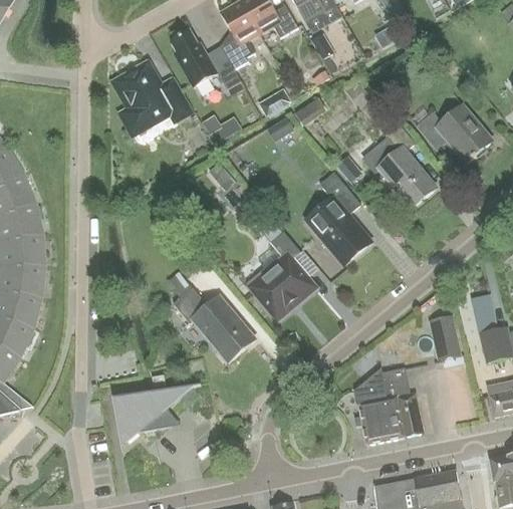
[(0,18),(11,0),(0,0),(0,18)]
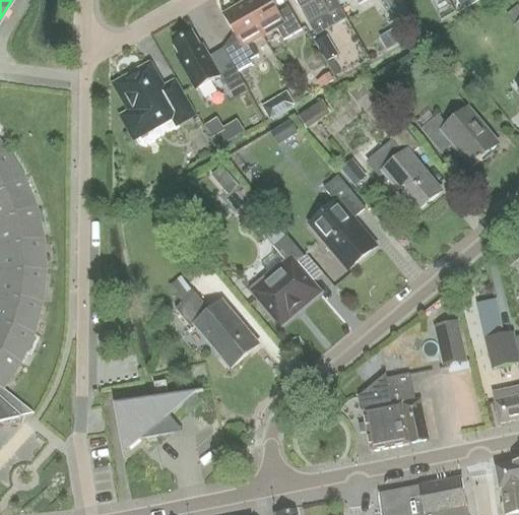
[(251,39),(263,33),(245,0),(242,0),(222,11),(237,36),(222,44),(237,68),(251,60),(249,57),(258,52),(251,39)]
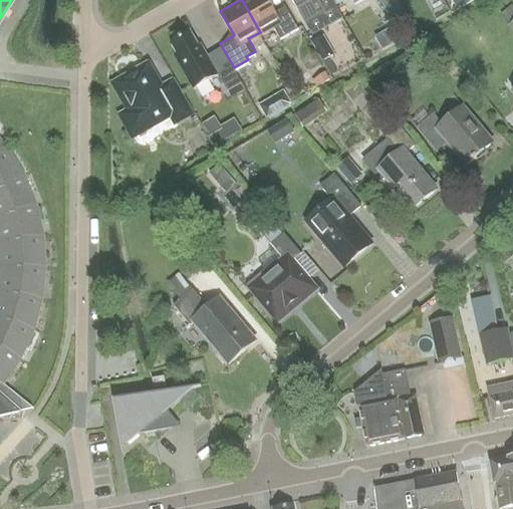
[(298,26),(285,3),(274,9),(269,0),(242,0),(260,32),(273,24),(280,36),(298,26)]
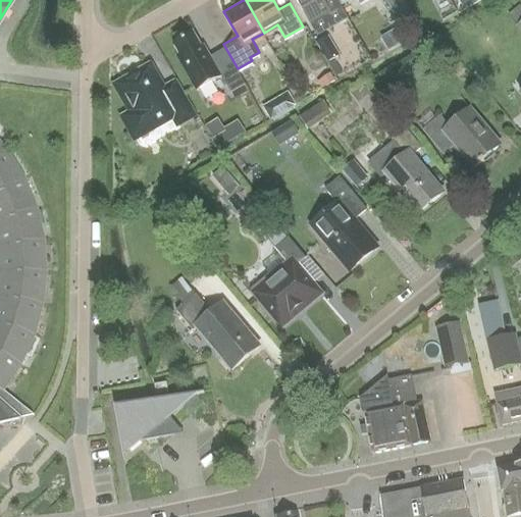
[(297,0),(309,20),(329,8),(330,10),(341,3),(339,0),(297,0)]
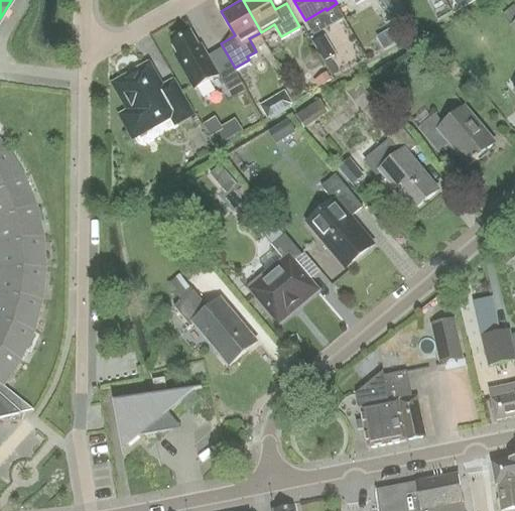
[(383,0),(392,17),(404,10),(398,0),(383,0)]
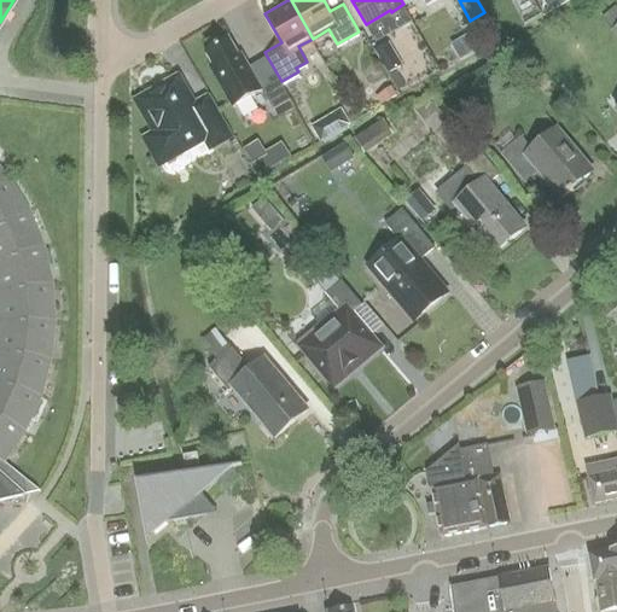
[(616,4),(615,1),(600,15),(611,27),(616,22),(616,4)]
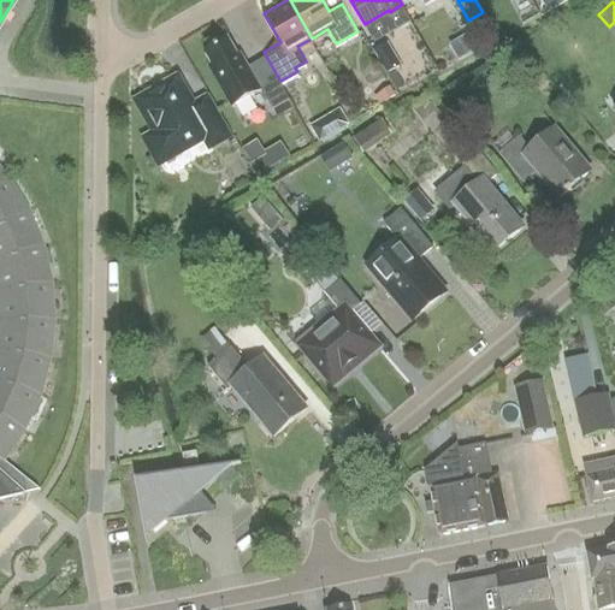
[(469,28),(463,33),(468,42),(455,51),(457,57),(479,45),(469,28)]
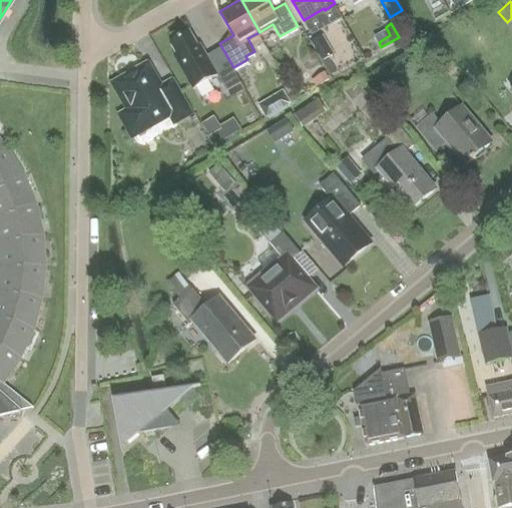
[(189,28),(169,40),(176,51),(174,52),(192,85),(216,71),(199,41),(197,42),(189,28)]
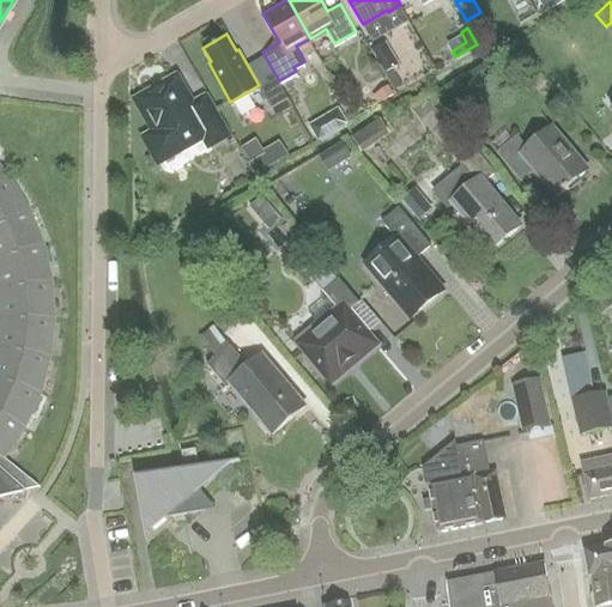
[(375,54),(383,68),(395,62),(387,47),(375,54)]
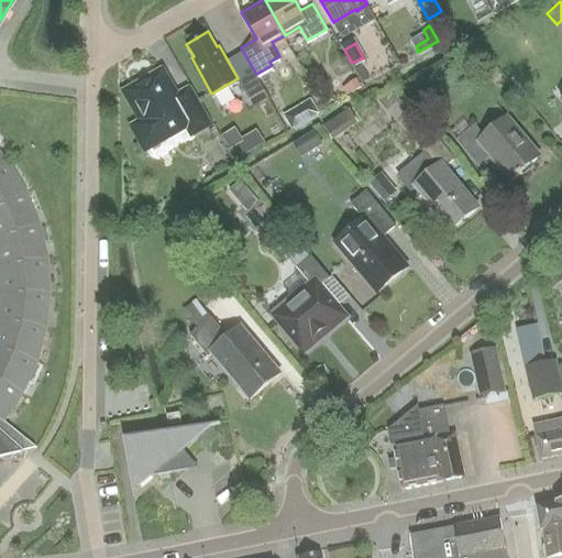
[(264,87),(250,64),(239,70),(244,79),(240,83),(249,97),(264,87)]
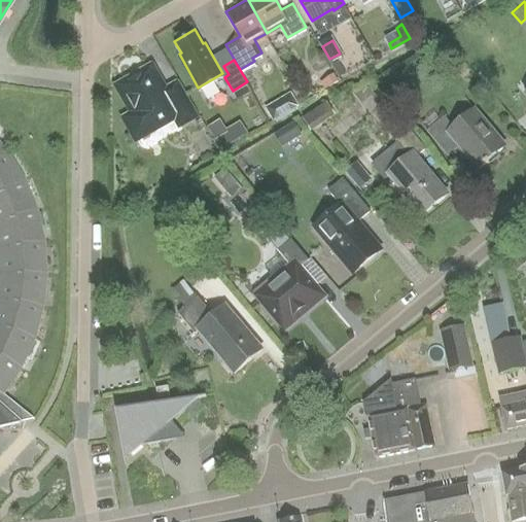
[(176,81),(165,88),(151,63),(125,78),(125,95),(134,110),(125,115),(134,132),(148,124),(150,128),(175,113),(179,120),(194,112),(176,81)]
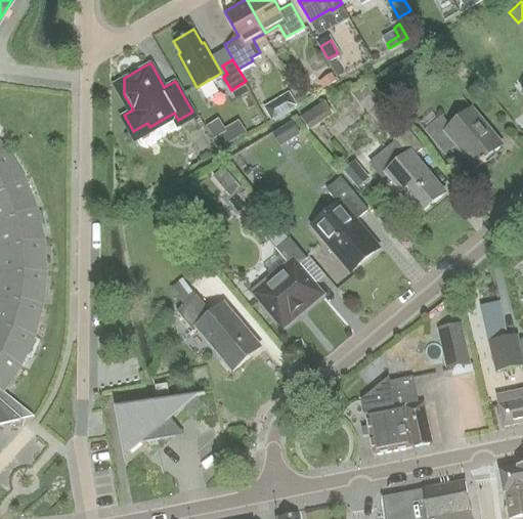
[(332,70),(318,79),(323,86),(337,78),(332,70)]
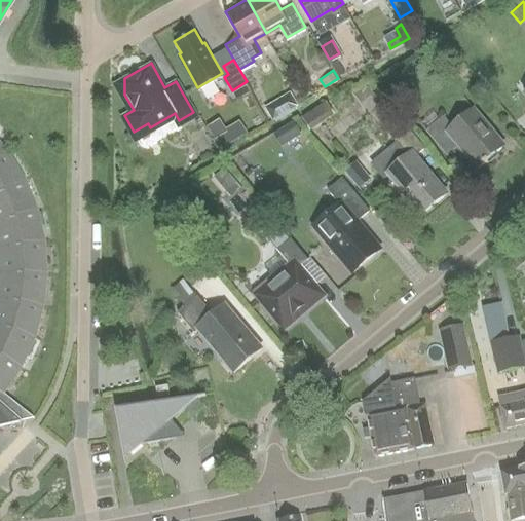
[(264,105),(272,119),(285,112),(276,98),(264,105)]
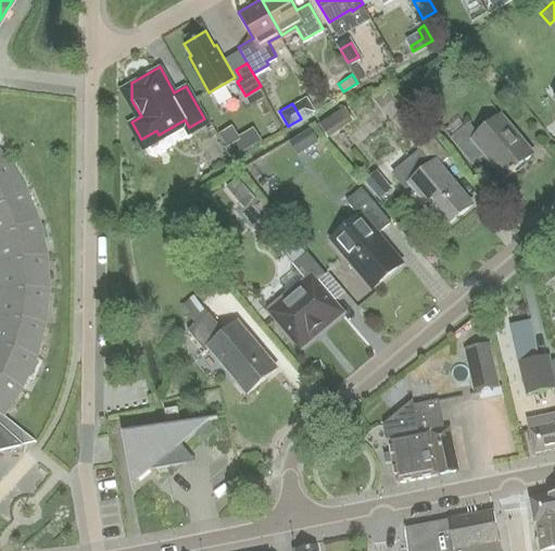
[(318,121),(327,135),(343,124),(335,111),(318,121)]
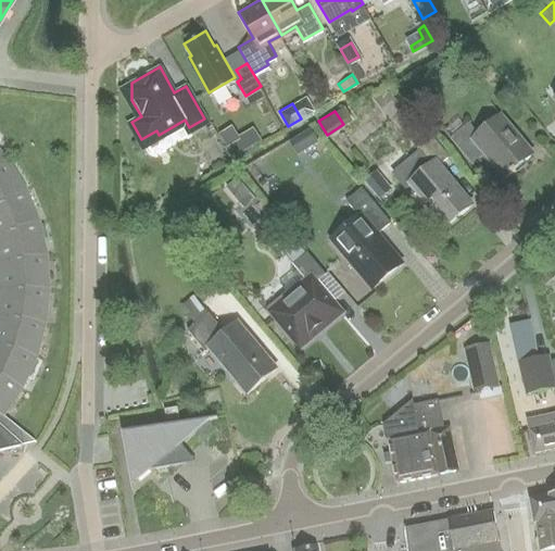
[(503,175),(531,152),(501,113),(479,130),(470,121),(451,137),(471,163),(484,152),(503,175)]
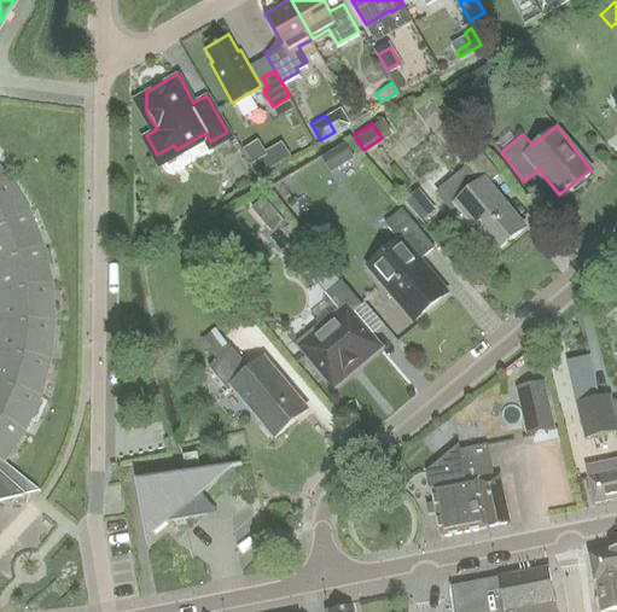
[(257,137),(242,146),(258,175),(274,165),(265,150),(257,137)]
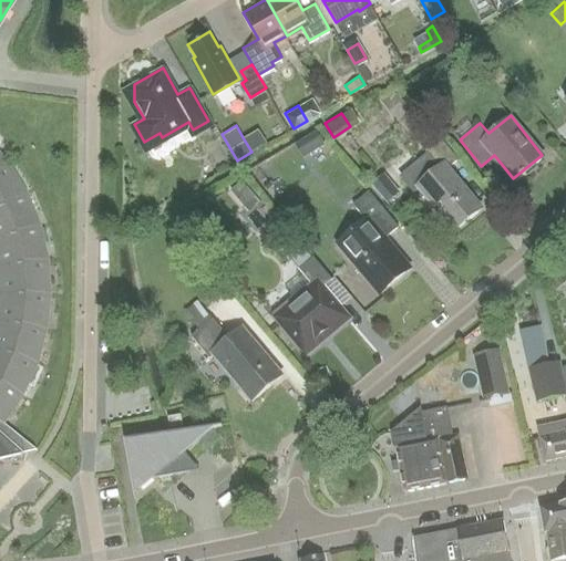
[(296,141),(305,155),(323,143),(315,130),(296,141)]
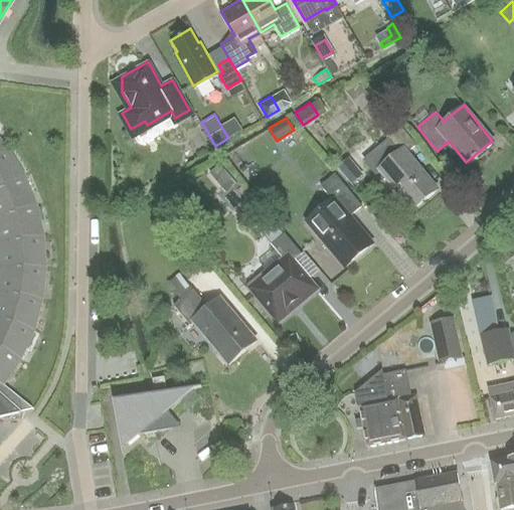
[(396,122),(383,133),(386,137),(362,157),(374,171),(378,168),(411,207),(437,187),(405,150),(414,143),(396,122)]
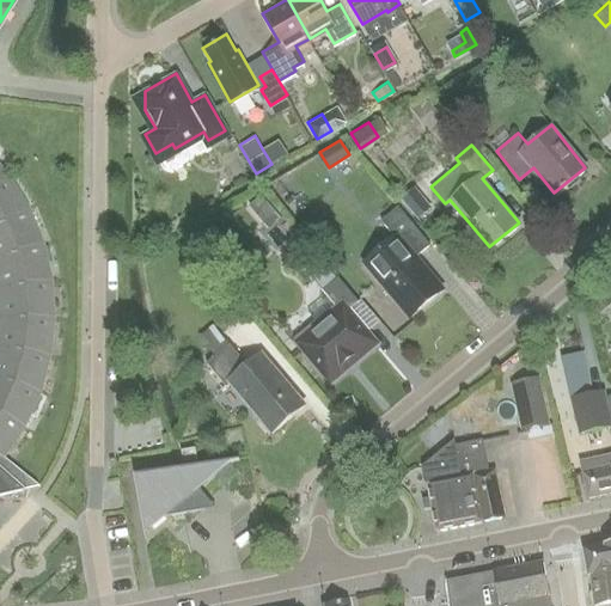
[(0,218),(28,204),(7,172),(0,177),(0,218)]
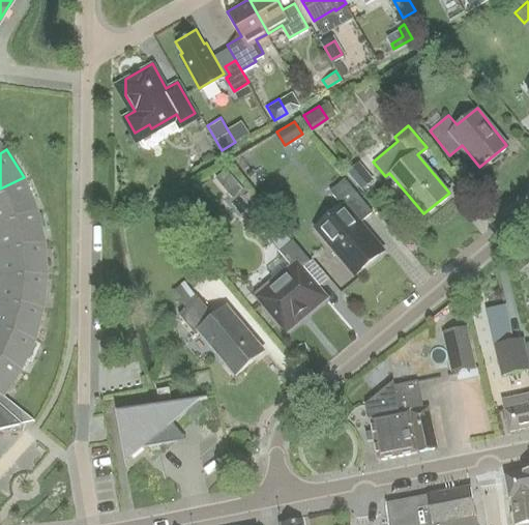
[(358,161),(347,170),(361,187),(373,178),(358,161)]
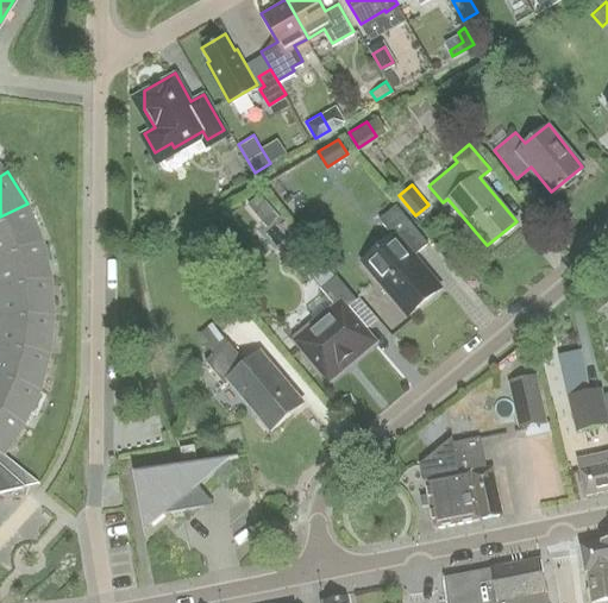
[(406,314),(440,287),(413,253),(428,242),(396,202),(378,218),(393,234),(362,259),(406,314)]
